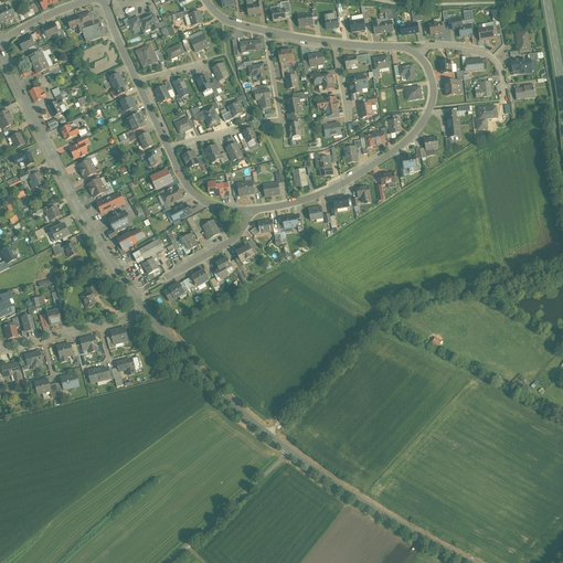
[(288,0),(280,2),(282,9),(271,11),(272,21),(288,19),(287,12),(290,12),(288,0)]
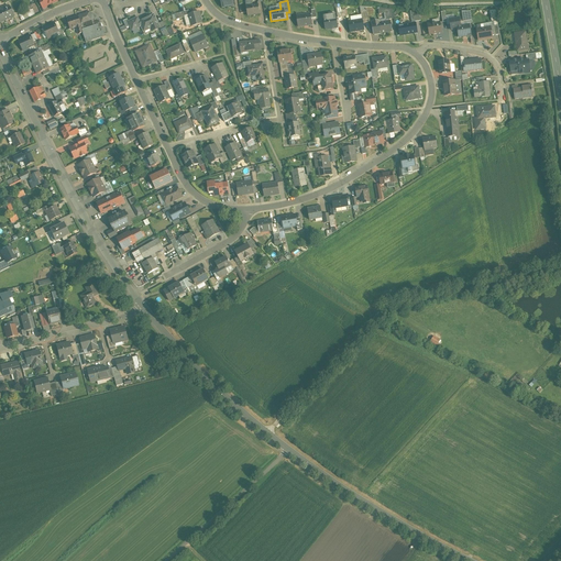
[(257,2),(245,4),(246,15),(259,14),(257,6),(257,2)]
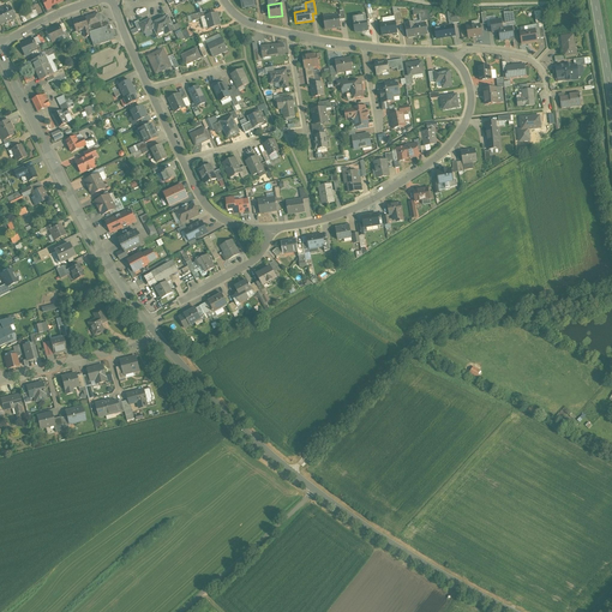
[(0,24),(15,17),(7,5),(0,7),(0,24)]
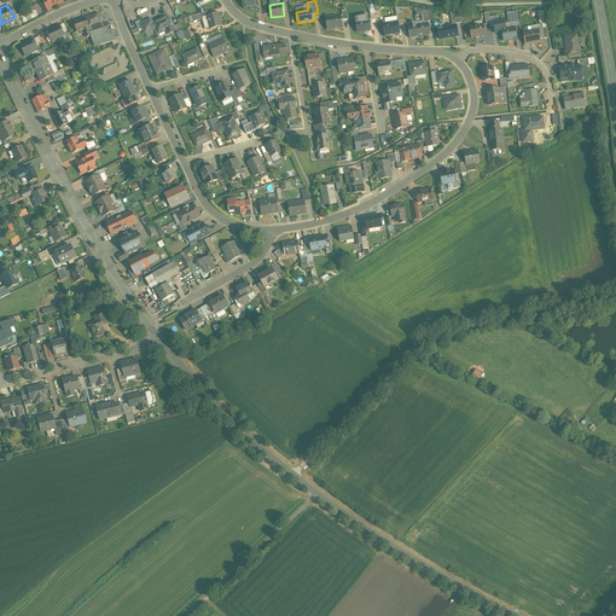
[(416,15),(423,12),(424,21),(431,19),(430,10),(414,9),(416,15)]
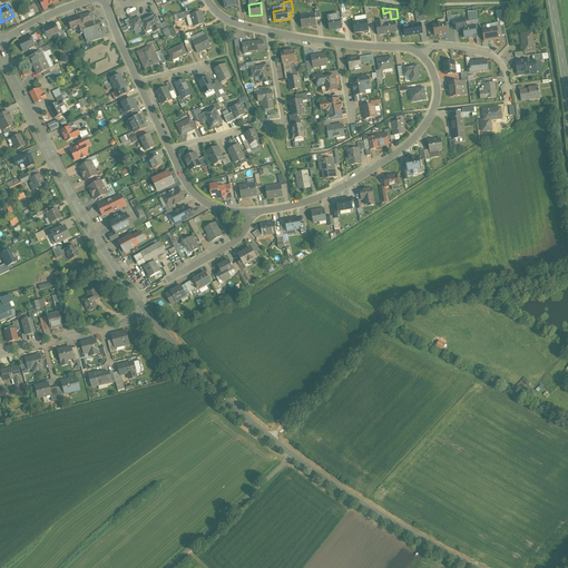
[(505,33),(500,9),(496,9),(500,35),(505,33)]
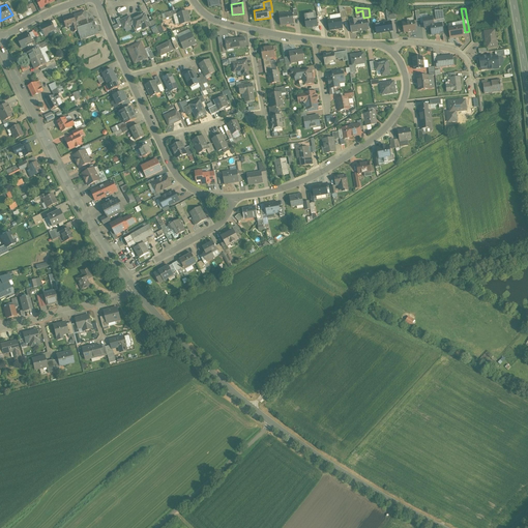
[(393,10),(385,9),(387,22),(389,21),(389,20),(394,19),(393,10)]
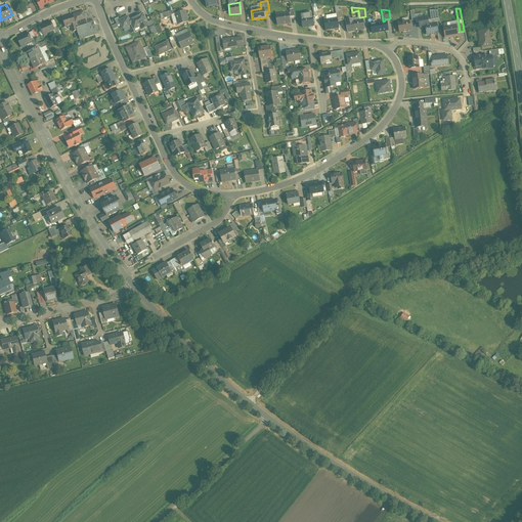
[(437,9),(428,9),(429,18),(438,17),(437,9)]
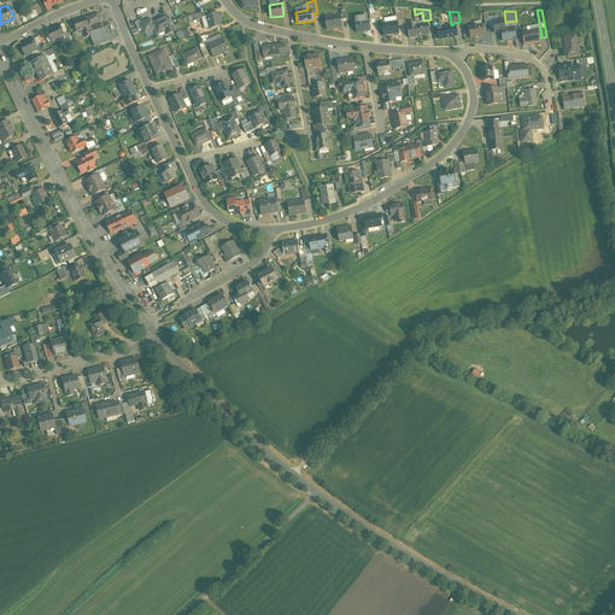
[(99,12),(85,16),(88,27),(109,19),(107,16),(99,12)]
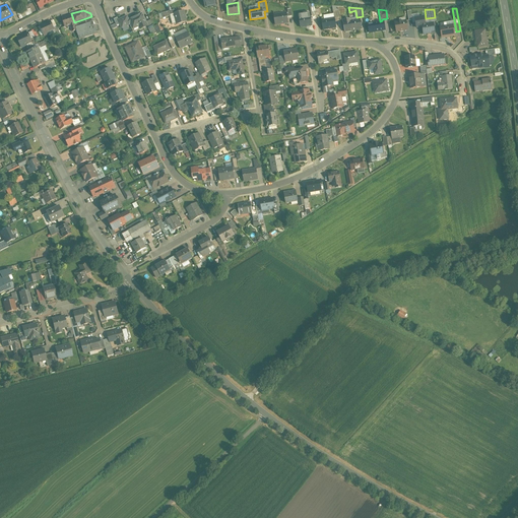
[(176,12),(173,13),(176,22),(186,19),(183,10),(176,12)]
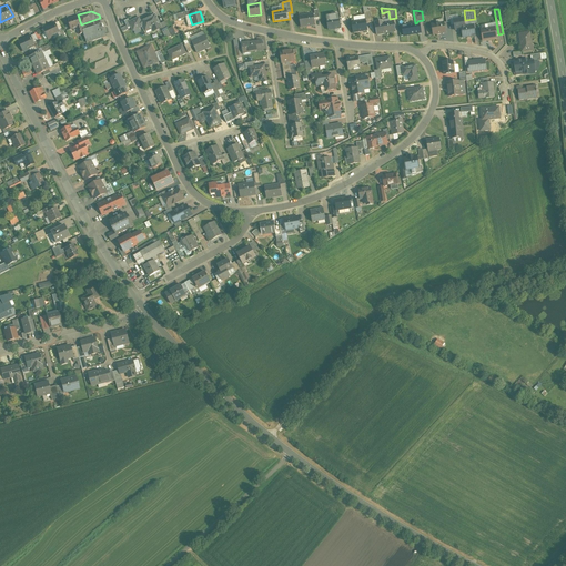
[(142,26),(144,31),(151,29),(152,31),(162,27),(160,22),(155,12),(139,19),(142,26)]
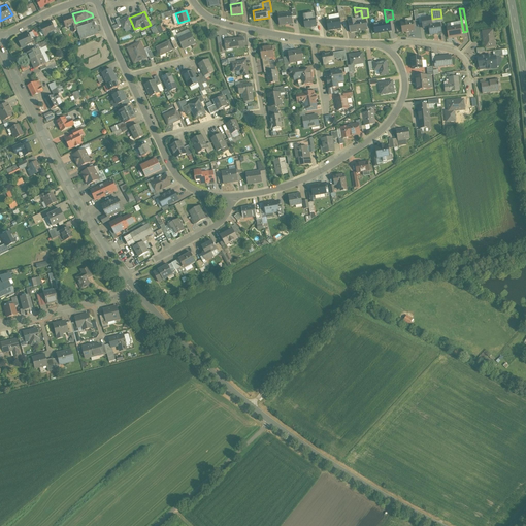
[(291,12),(276,13),(278,25),(292,23),(291,12)]
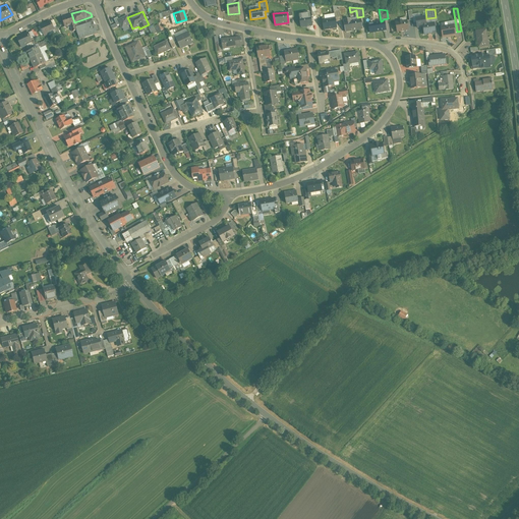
[(71,13),(61,17),(64,25),(69,23),(74,22),(71,13)]
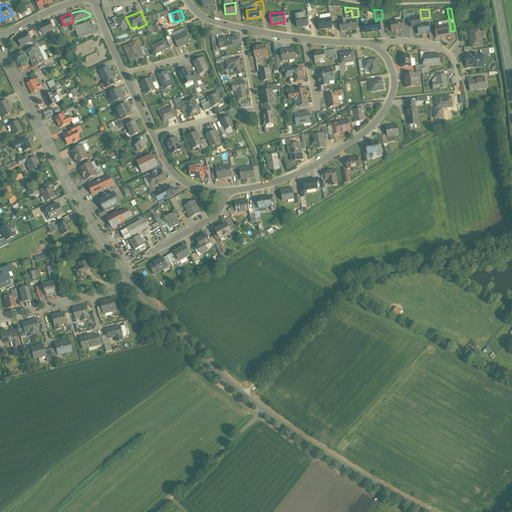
[(120,27),(129,23),(124,15),(116,18),(120,27)]
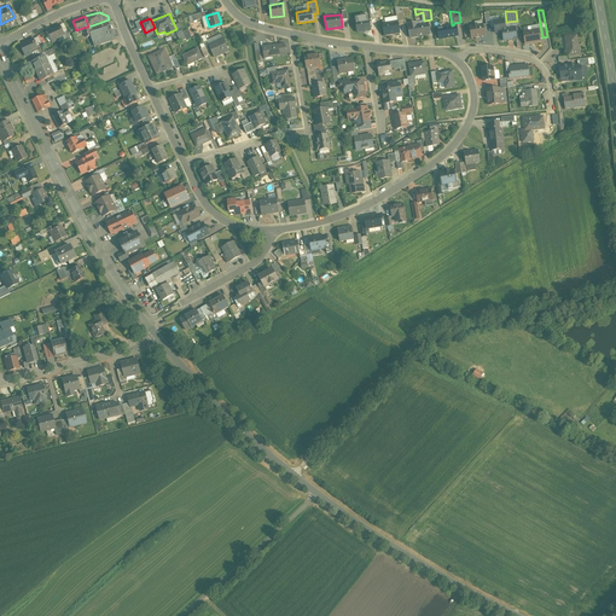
[(504,18),(492,21),(494,34),(501,33),(506,32),(506,29),(504,18)]
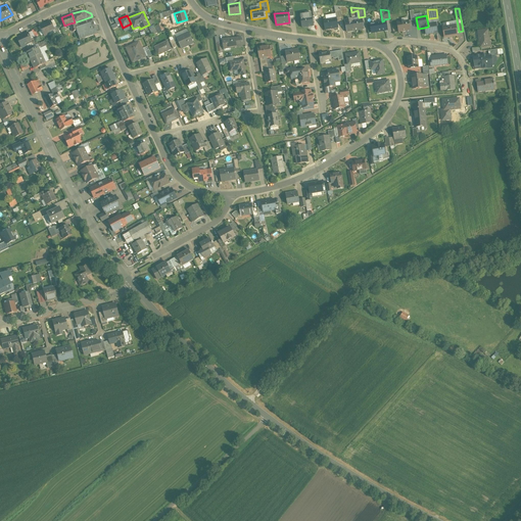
[(77,29),(80,38),(97,33),(92,16),(75,22),(77,29)]
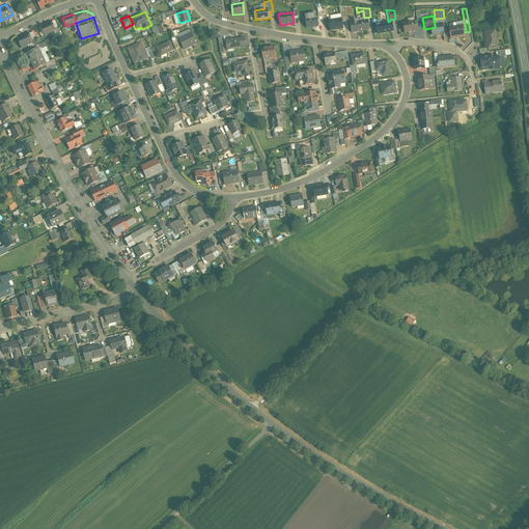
[(317,17),(305,19),(306,27),(318,25),(317,17)]
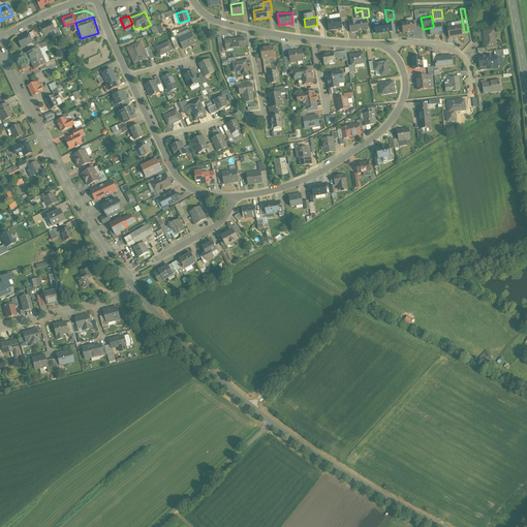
[(340,18),(328,20),(330,30),(342,28),(341,21),(340,18)]
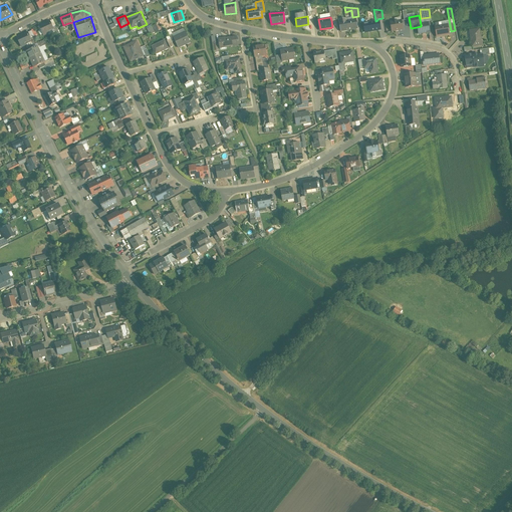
[(347,17),(339,19),(341,31),(357,29),(355,20),(347,21),(347,17)]
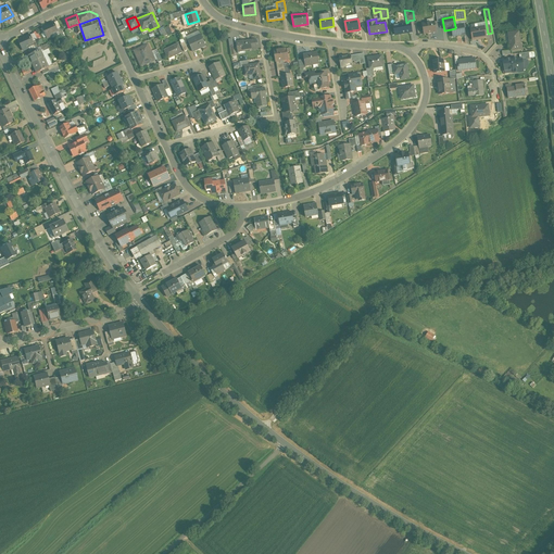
[(54,21),(40,27),(46,37),(59,32),(54,21)]
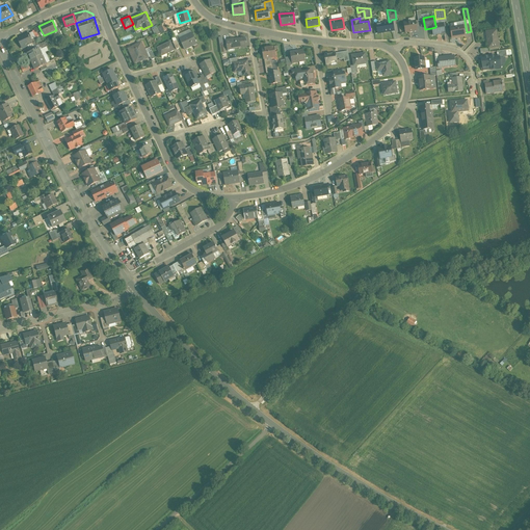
[(416,20),(403,22),(405,32),(418,29),(416,20)]
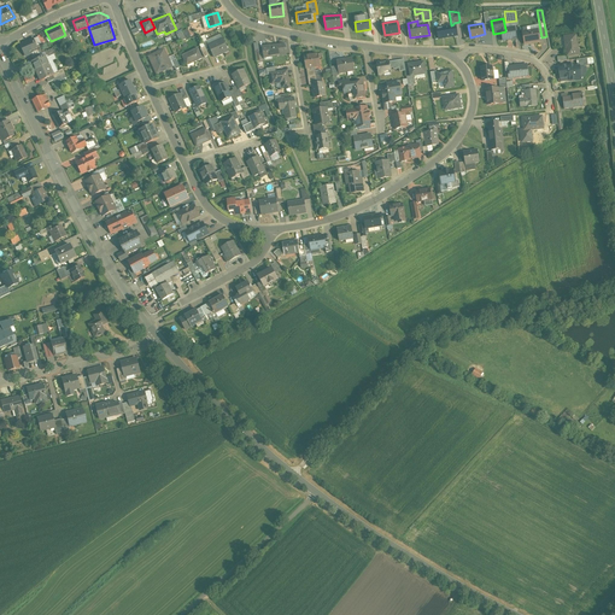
[(451,25),(435,28),(438,39),(456,35),(454,24),(451,25)]
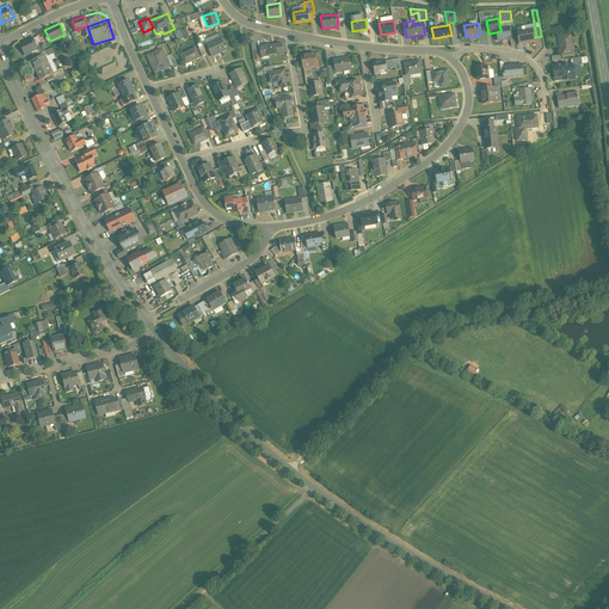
[(500,29),(500,31),(496,32),(496,40),(511,37),(510,28),(500,29)]
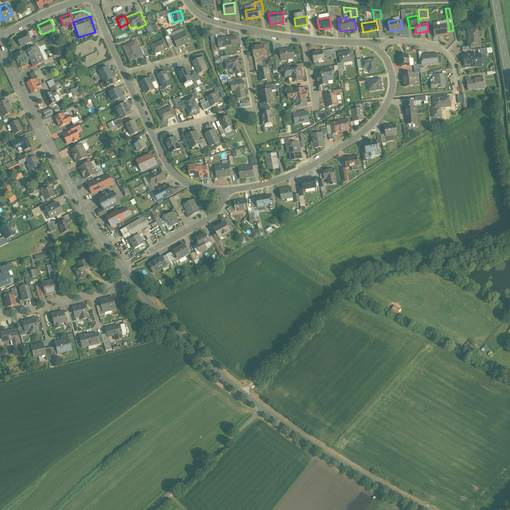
[(445,25),(432,27),(434,36),(447,34),(445,25)]
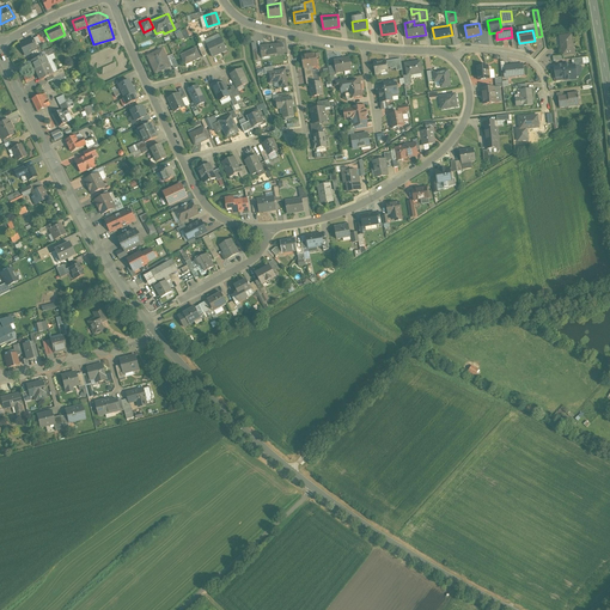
[(572,32),(557,35),(560,54),(574,53),(572,32)]
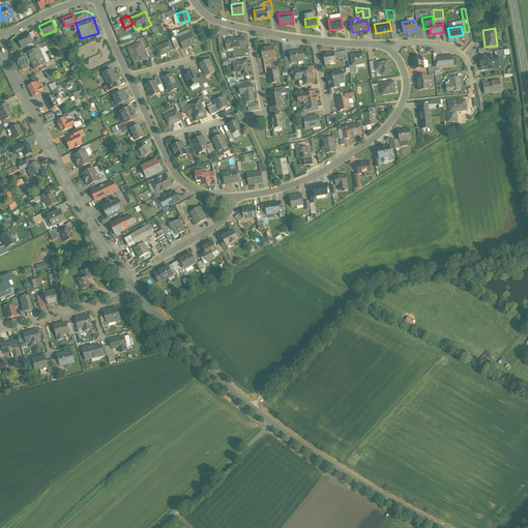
[(191,30),(177,36),(180,40),(183,49),(196,44),(191,30)]
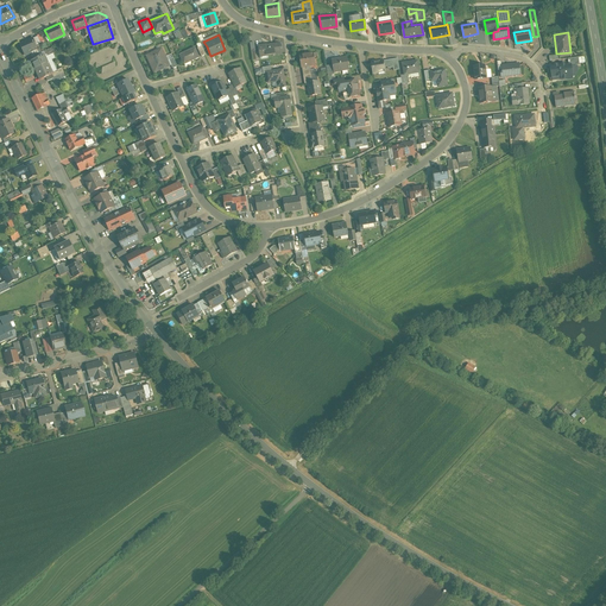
[(32,38),(19,44),(23,55),(37,49),(32,38)]
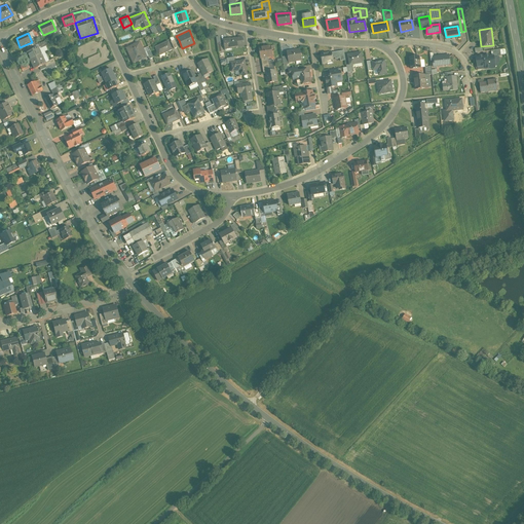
[(242,35),(223,38),(224,48),(244,45),(242,35)]
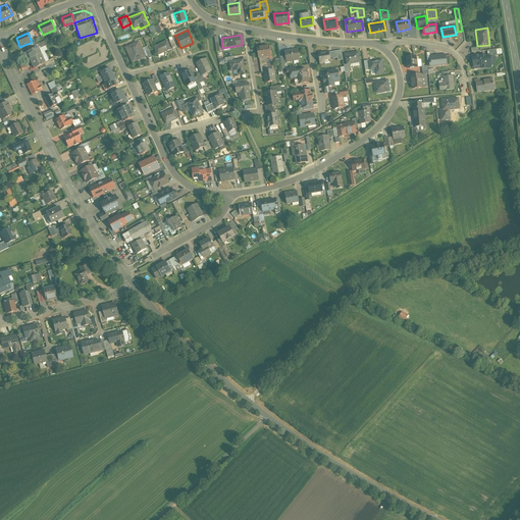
[(170,48),(166,40),(153,47),(157,55),(170,48)]
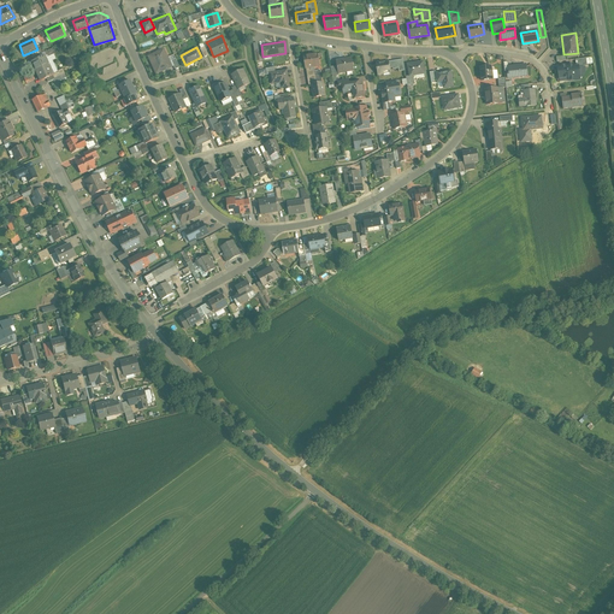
[(169,59),(164,48),(147,55),(155,72),(172,65),(169,59)]
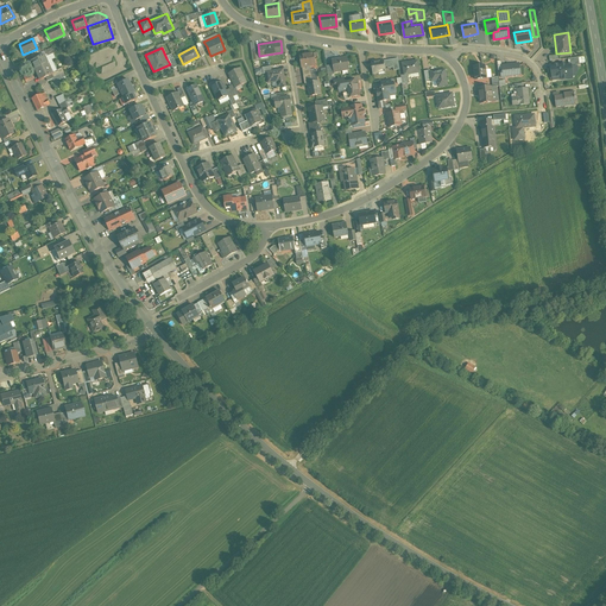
[(314,51),(298,55),(301,67),(316,64),(314,51)]
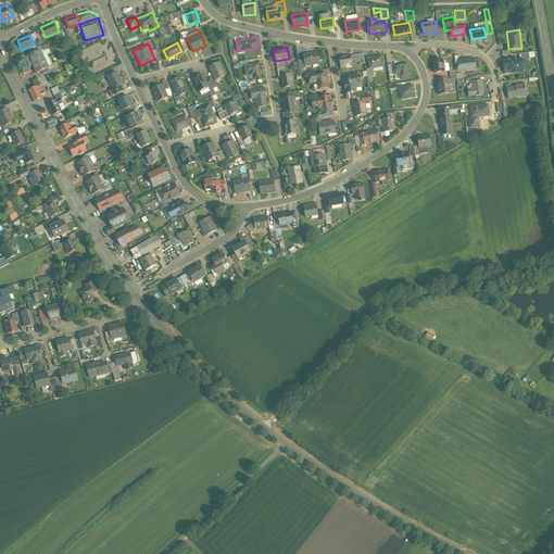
[(41,49),(28,55),(32,63),(45,58),(41,49)]
